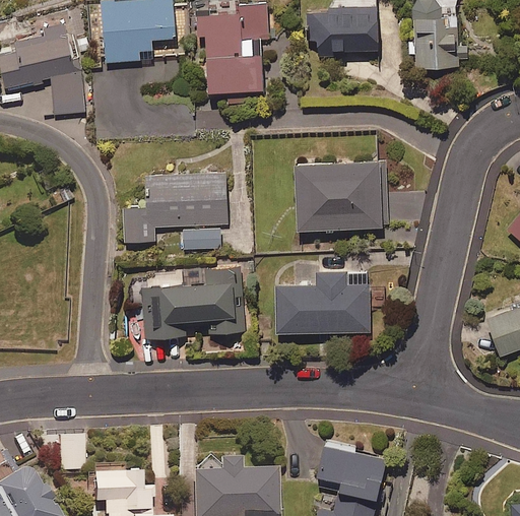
[(101,0),(104,61),(153,59),(153,40),(176,39),(174,0),(101,0)]
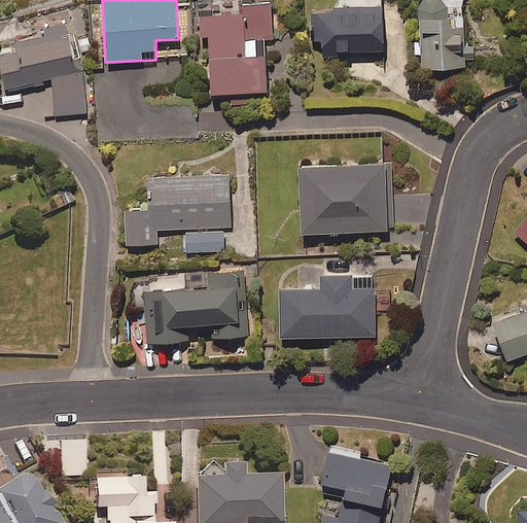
[(271,2),(243,4),(242,0),(194,0),(196,36),(209,35),(211,92),(267,90),(265,41),(273,40),(271,2)]
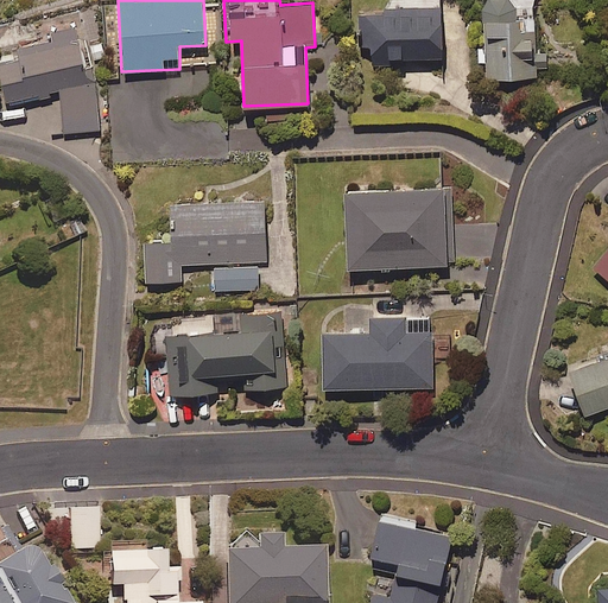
[(483,0),(486,48),(479,48),(480,64),(487,64),(488,80),(537,77),(536,62),(550,61),(549,32),(534,32),(533,0),(483,0)]
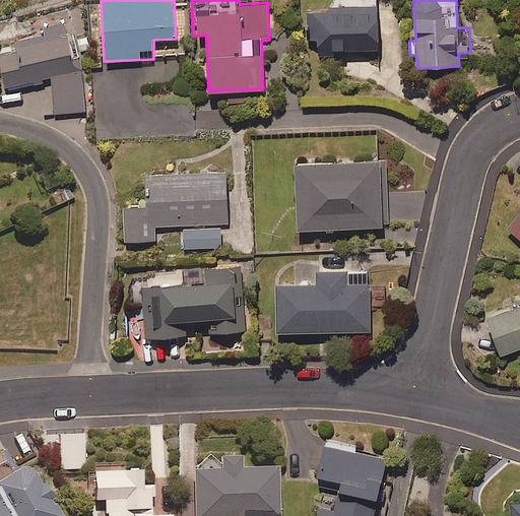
[(309,42),(316,42),(317,56),(379,54),(378,40),(377,5),(330,7),(330,11),(308,12),(309,42)]
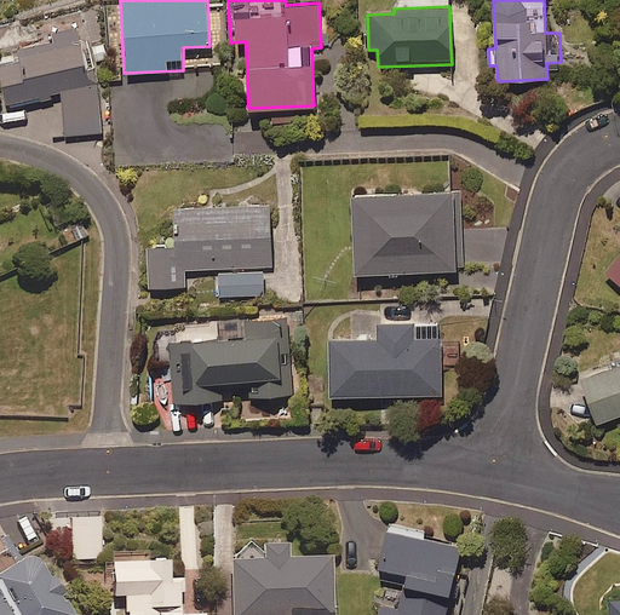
[(0,51),(0,75),(5,108),(7,126),(32,122),(29,104),(61,101),(67,141),(102,134),(82,10),(34,17),(38,46),(0,51)]
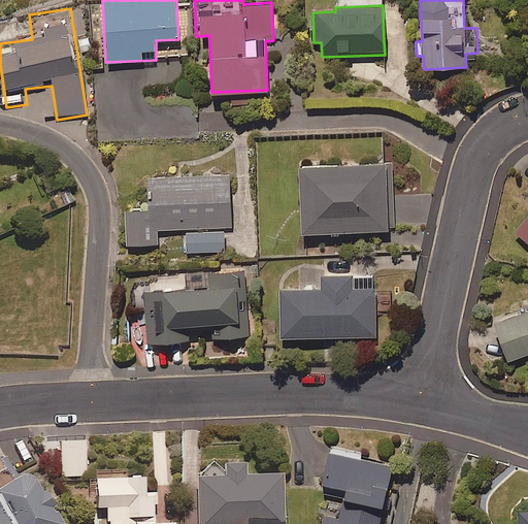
[(391,163),(300,166),(302,235),(393,232),(391,163)]
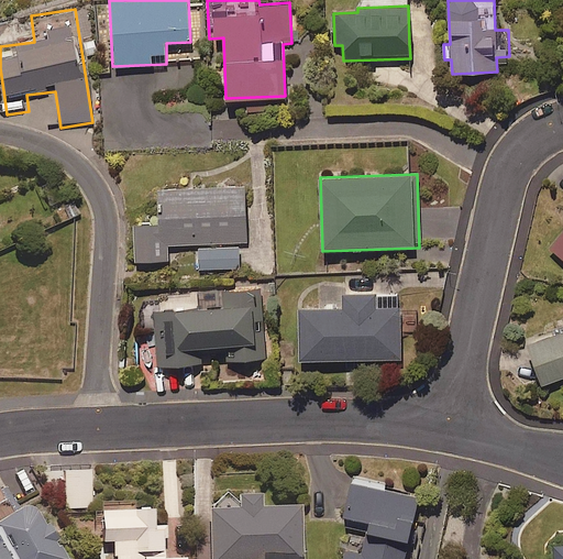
[(244,189),(161,192),(162,225),(135,226),(135,264),(168,263),(167,248),(198,248),(198,272),(240,271),(239,248),(246,247),(244,189)]
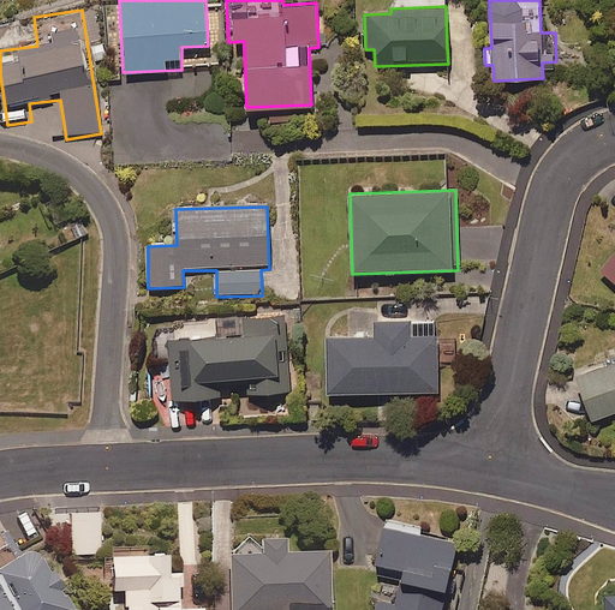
[(614,251),(599,273),(614,285),(614,251)]
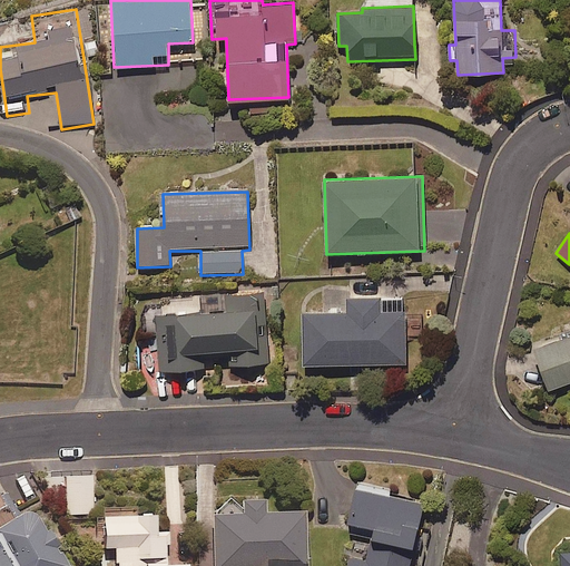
[(382,289),(347,289),(347,313),(303,313),(303,367),(406,366),(405,339),(421,339),(421,319),(402,319),(402,301),(382,301),(382,289)]
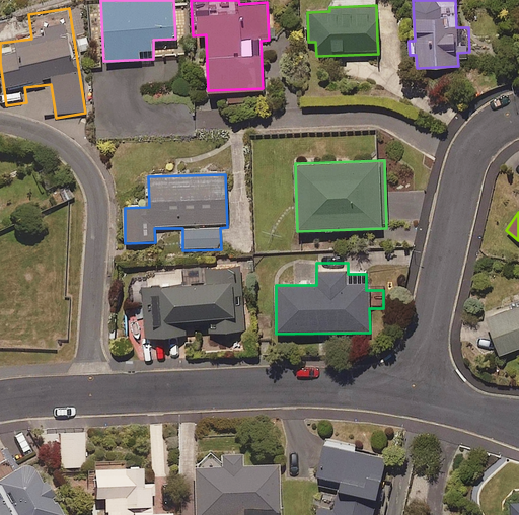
[(243,270),(181,272),(182,285),(142,287),(144,337),(246,333),(243,270)]
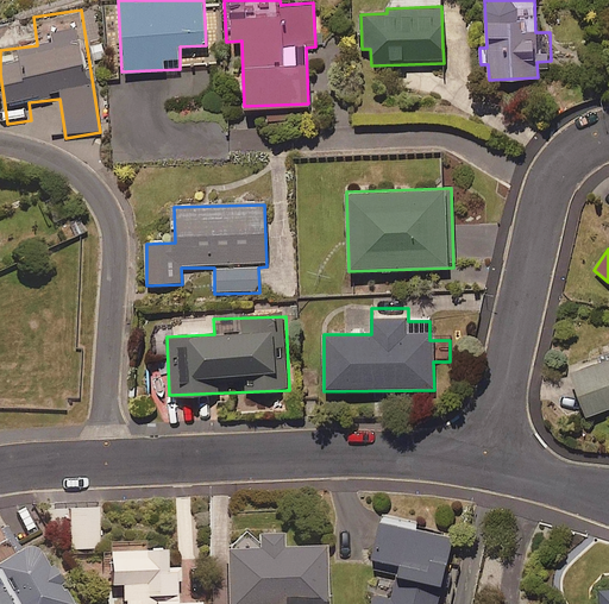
[(608,409),(608,360),(570,375),(585,419),(608,409)]
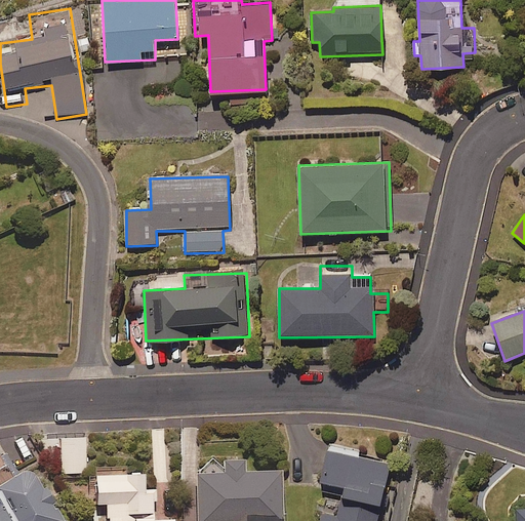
[(86,439),(58,439),(59,478),(87,478),(86,439)]
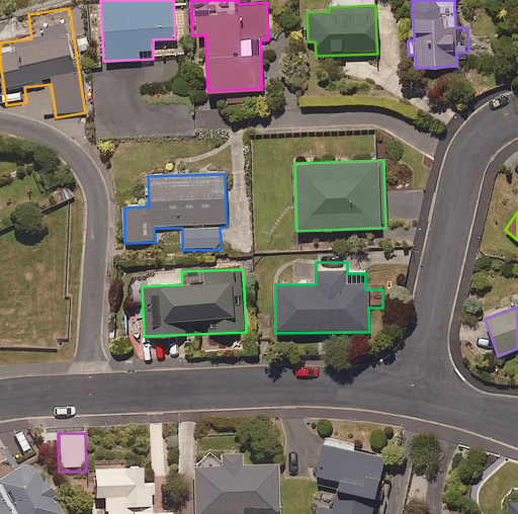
[(325,445),(317,486),(336,490),(332,509),(316,506),(314,513),(372,513),(384,458),(325,445)]
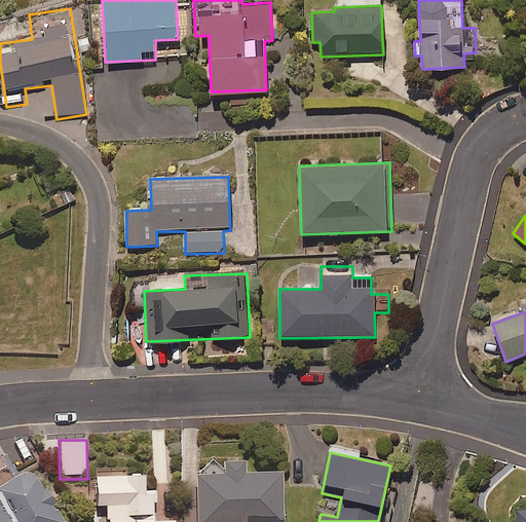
[(0,502),(11,521),(61,521),(45,490),(40,493),(29,471),(9,481),(0,463),(0,502)]
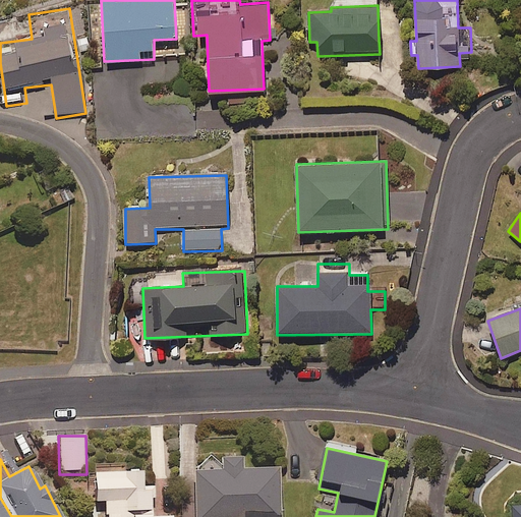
[(241,471),(240,459),(221,460),(222,473),(194,474),(195,516),(279,516),(278,469),(241,471)]
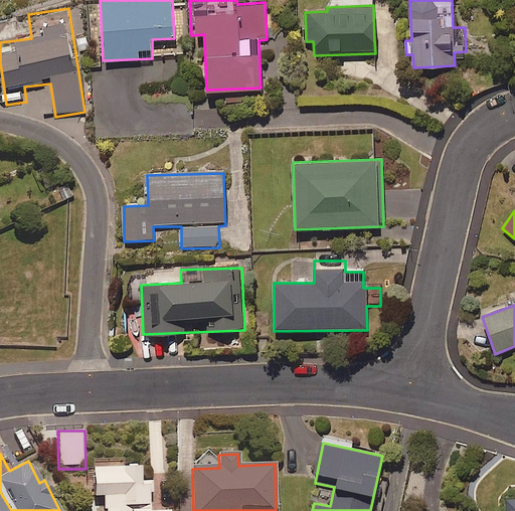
[(141,485),(140,467),(91,470),(93,497),(103,497),(103,510),(150,510),(148,485),(141,485)]
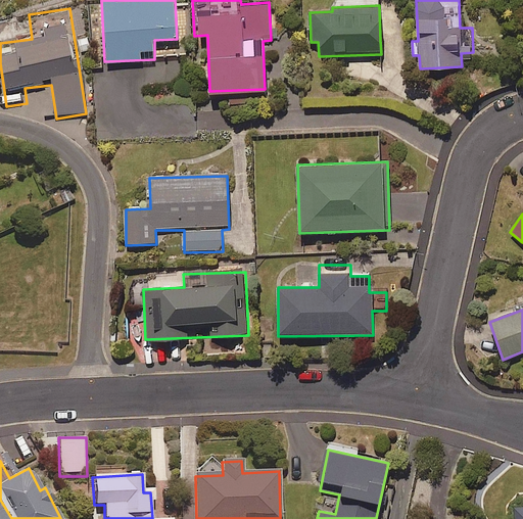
[(11,518),(0,500),(0,518),(11,518)]
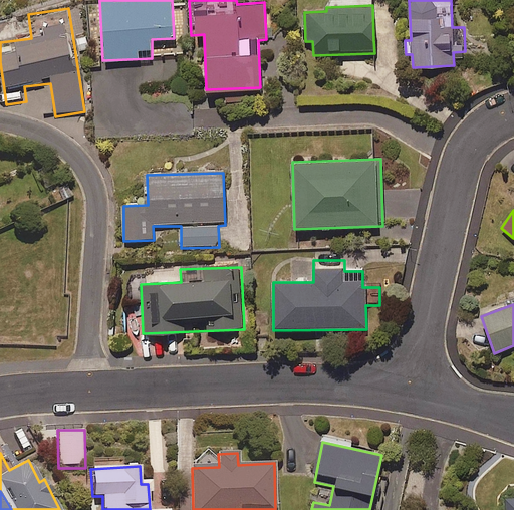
All buildings are outlined.
